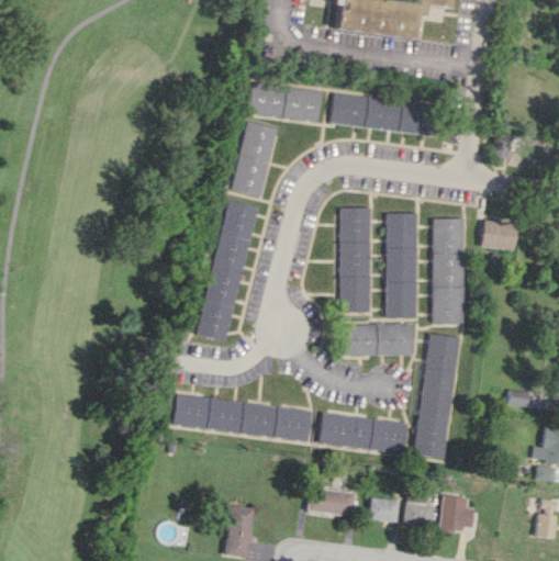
[(450,0),(415,0),(416,2),(392,0),(332,0),(332,4),(337,4),(335,30),(415,37),(417,15),(423,15),(424,6),(450,8),(450,0)]
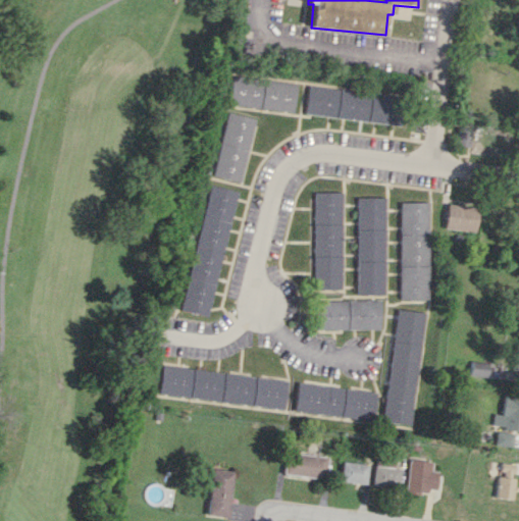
[(297,84),(232,77),(230,106),(295,112),(297,84)]
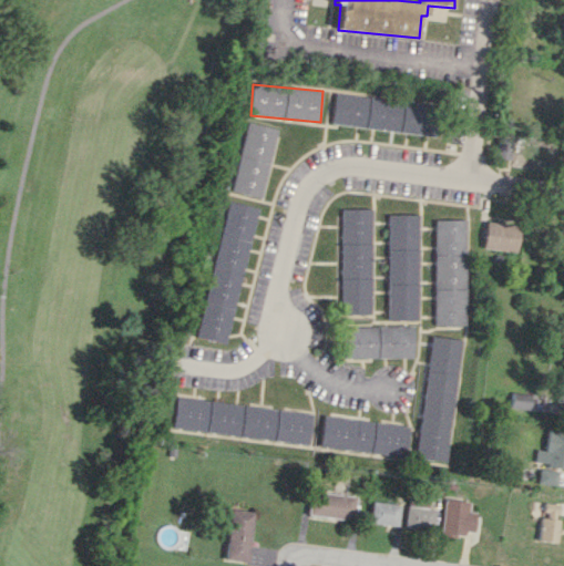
[(335,94),(331,125),(436,136),(439,105),(335,94)]
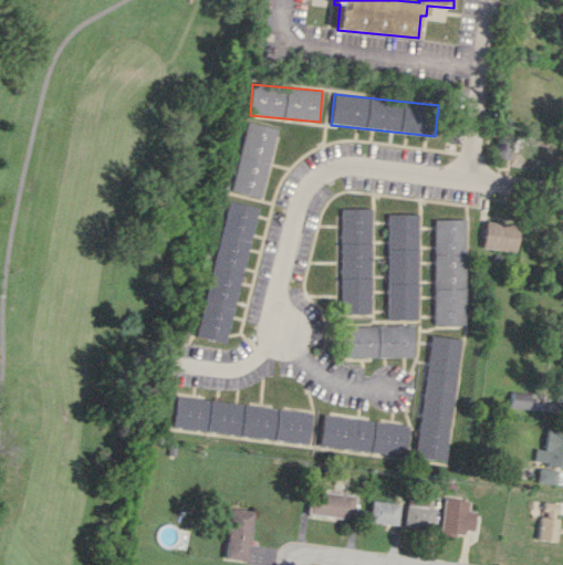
[(278,129),(247,123),(231,191),(262,198),(278,129)]
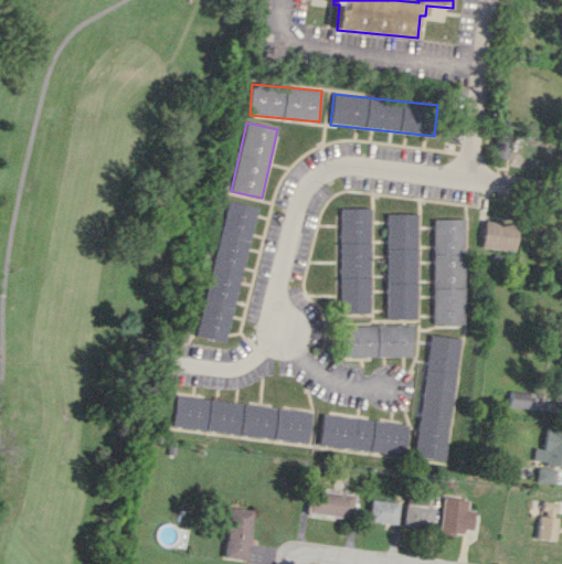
[(511,139),(497,139),(497,159),(511,159),(511,139)]
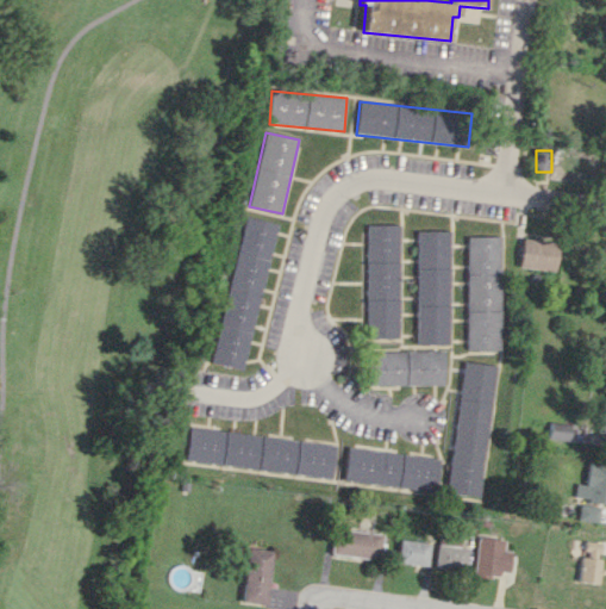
[(276,223),(243,217),(214,365),(248,371),(276,223)]
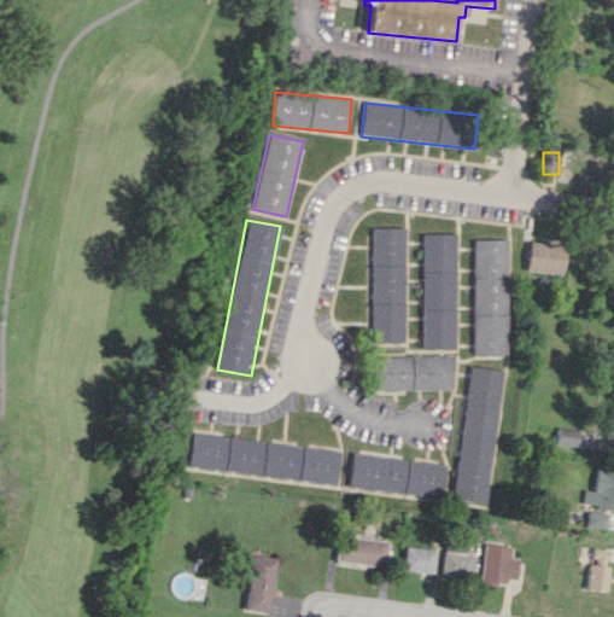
[(407,228),(373,228),(374,343),(408,343),(407,228)]
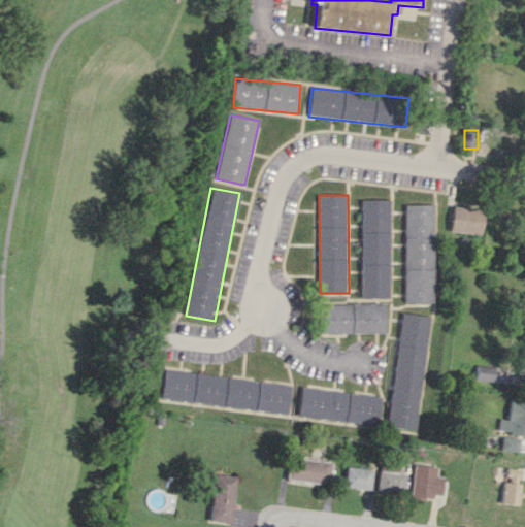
[(363,298),(393,298),(391,200),(362,200),(363,298)]
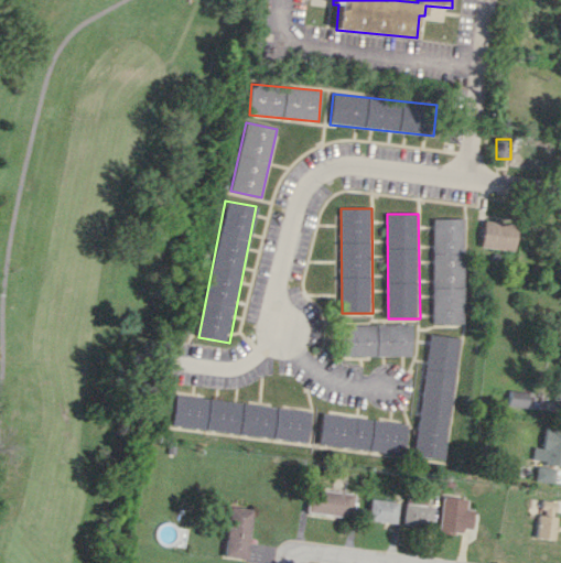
[(465,219),(433,219),(435,324),(466,324),(465,219)]
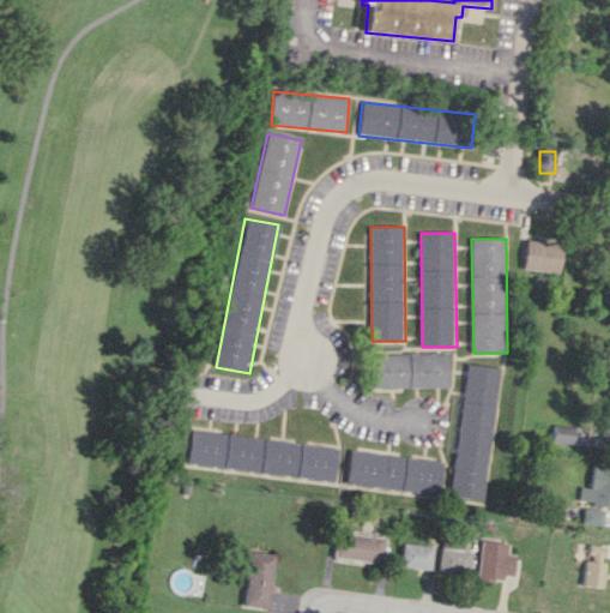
[(561,274),(565,245),(527,241),(525,270),(561,274)]
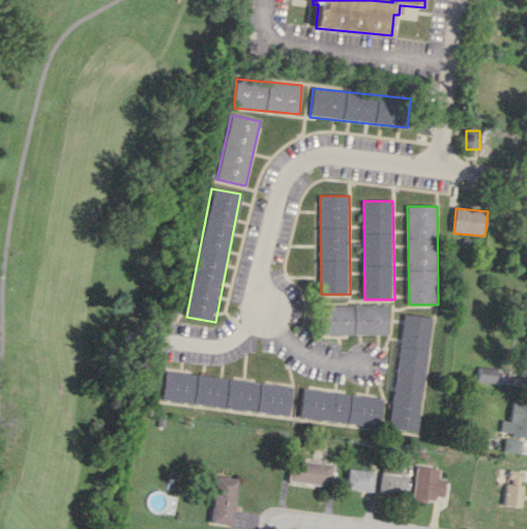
[(389,305),(326,306),(326,335),(389,334),(389,305)]
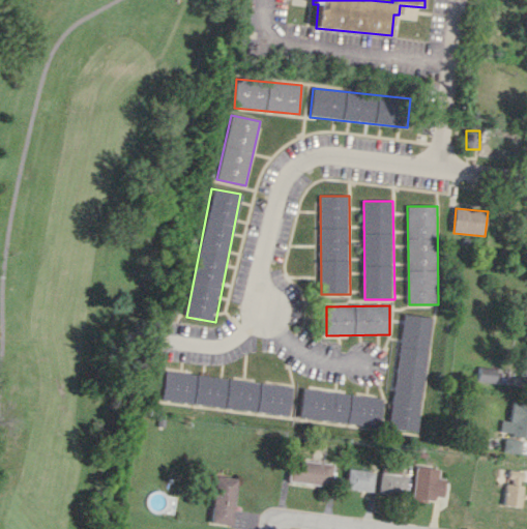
[(435,318),(406,315),(391,429),(421,432),(435,318)]
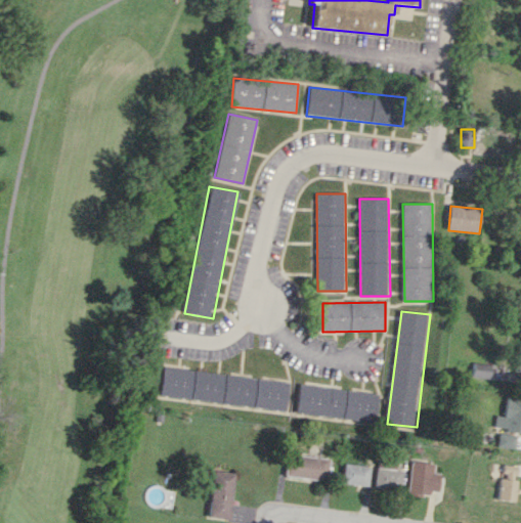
[(472,377),(490,380),(492,365),(474,363),(472,377)]
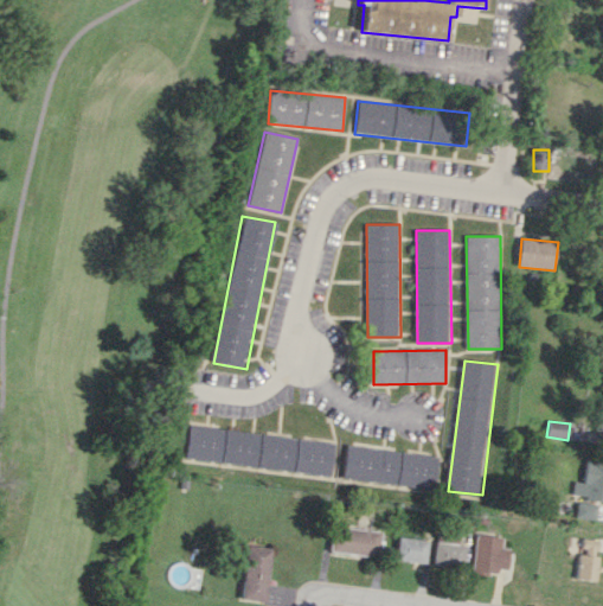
[(338,444),(191,426),(186,459),(334,477),(338,444)]
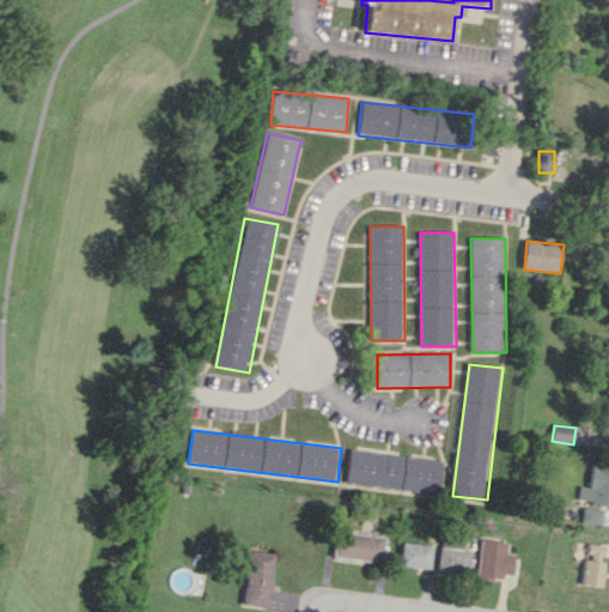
[(446,461),(353,449),(348,484),(443,496),(446,461)]
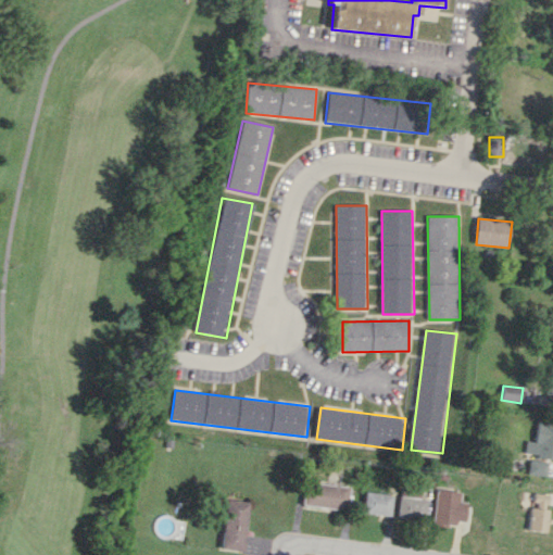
[(552,425),(539,424),(537,442),(528,441),(527,456),(552,458),(552,425)]
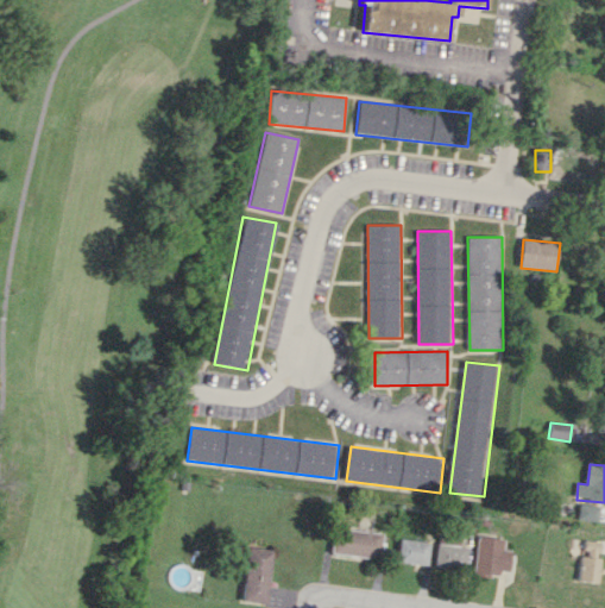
[(602,507),(581,505),(580,521),(600,522),(602,507)]
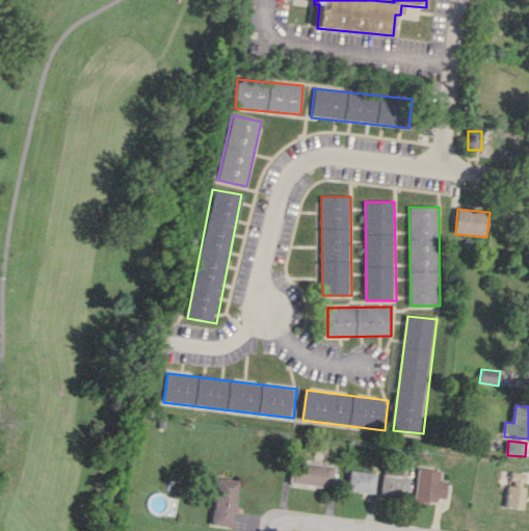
[(336,488),(338,466),(295,461),(293,484),(336,488)]
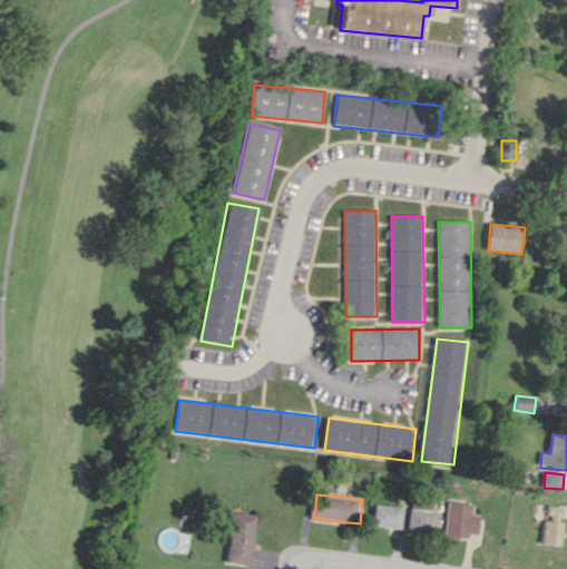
[(434,503),(416,500),(409,530),(438,535),(441,512),(433,511),(434,503)]
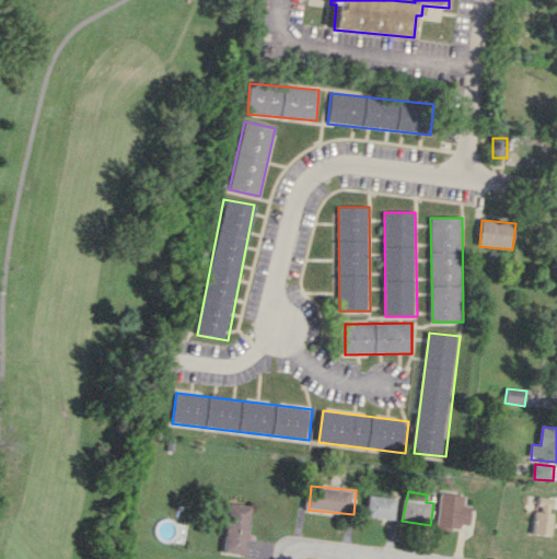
[(467,497),(443,493),(438,528),(462,532),(463,525),(471,526),(474,507),(466,505),(467,497)]
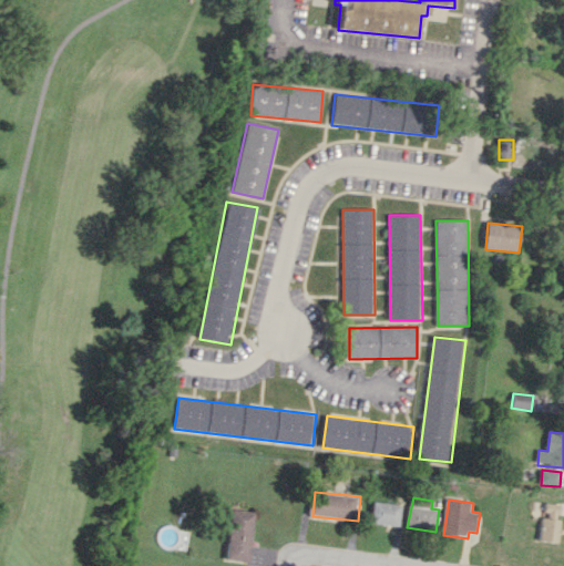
[(372,523),(401,527),(403,505),(376,502),(372,523)]
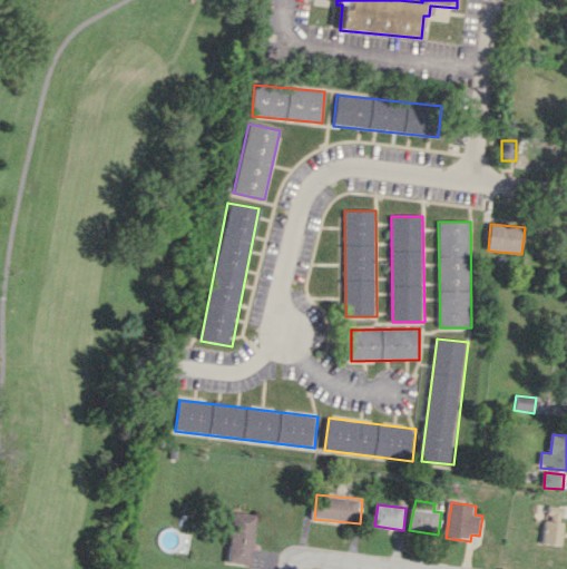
[(549,521),(565,521),(565,507),(550,507),(549,521)]
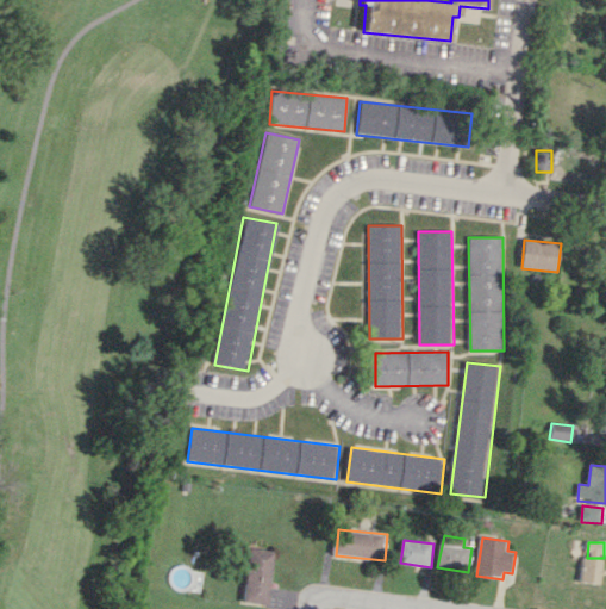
[(276,551),(251,550),(248,603),(273,604),(276,551)]
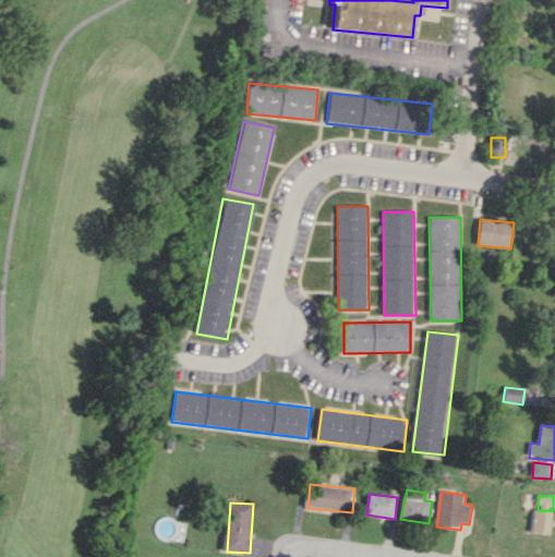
[(552,534),(553,511),(535,510),(533,533),(552,534)]
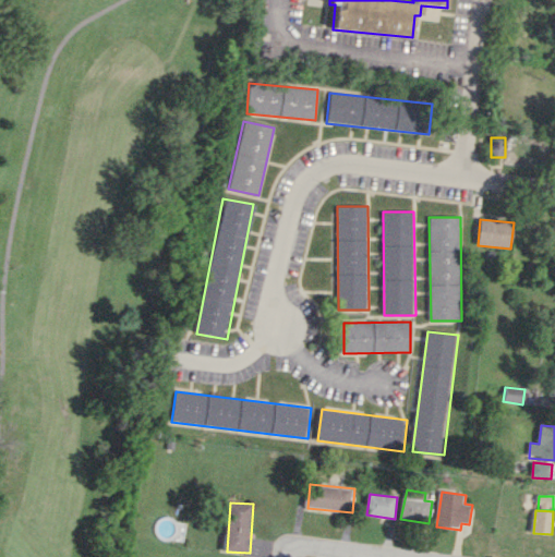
All buildings are outlined.
